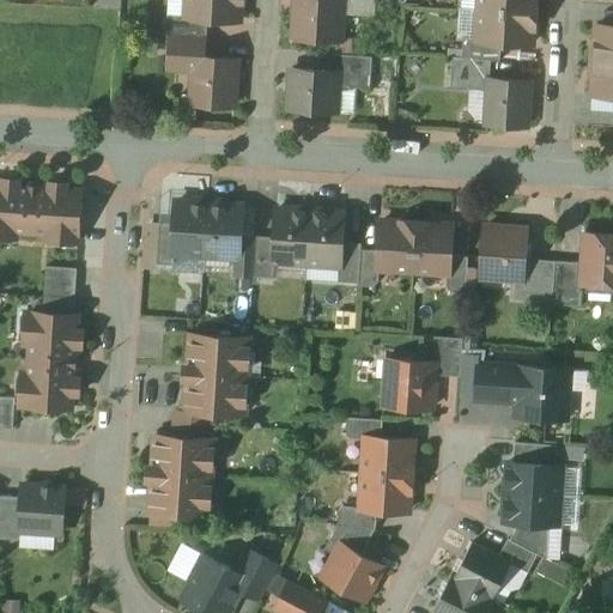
[(187,0),(186,17),(186,19),(208,20),(240,23),(241,0),(187,0)]
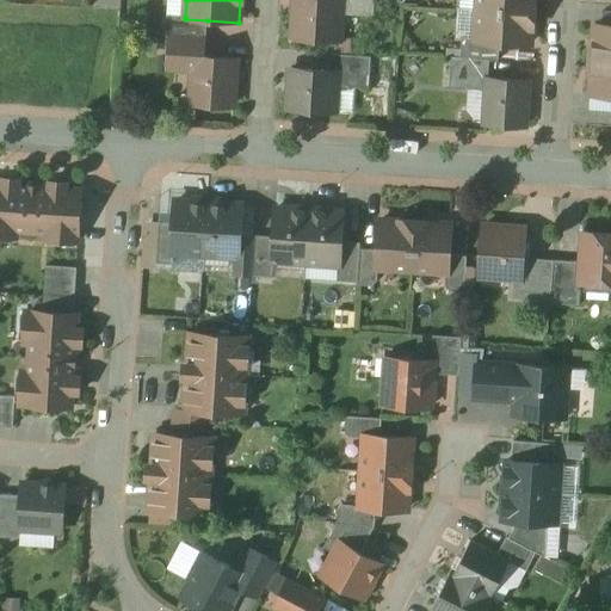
[(332,0),(323,0),(295,0),(292,38),(308,39),(310,42),(321,42),(323,39),(331,41),(339,41),(341,16),(341,1),(332,0)]
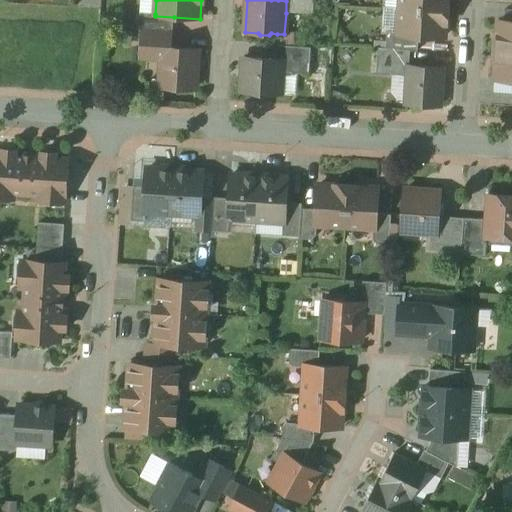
[(313,0),(278,0),(286,1),(286,13),(313,14),(313,0)]
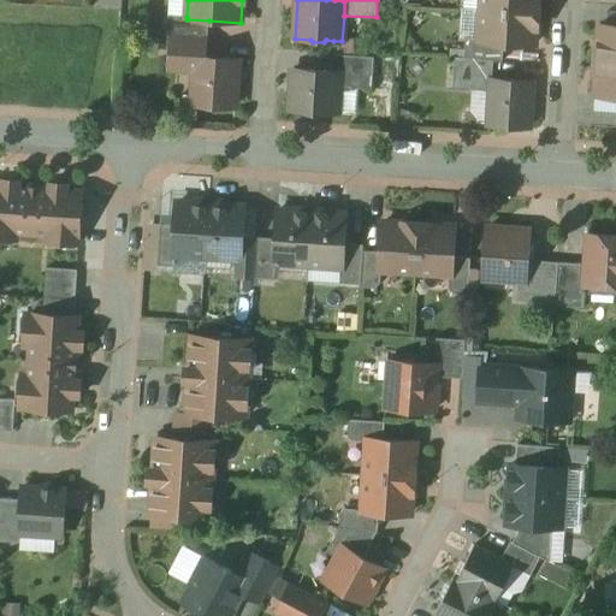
[(481,0),(481,10),(538,15),(538,5),(537,5),(537,0),(481,0)]
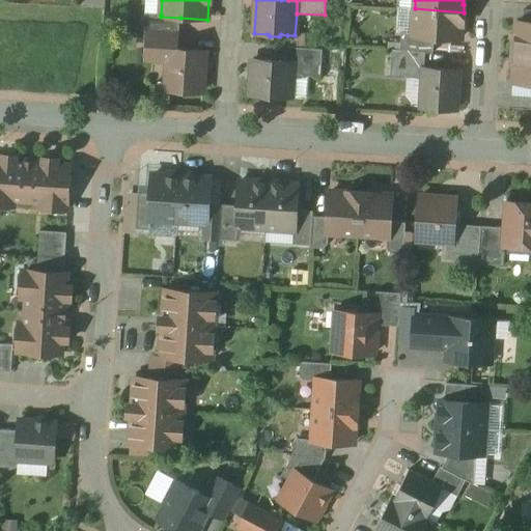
[(464,12),(415,8),(413,34),(413,36),(434,37),(460,39),(462,20),(464,20),(464,12)]
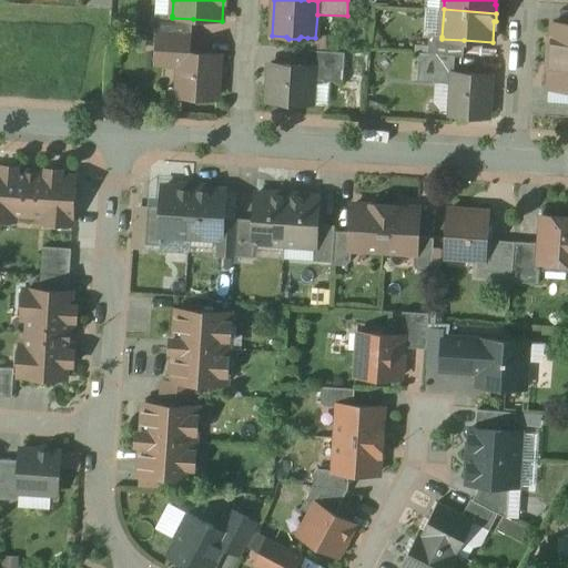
[(193,19),(172,18),(172,16),(155,14),(154,32),(159,32),(190,34),(192,34),(193,19)]
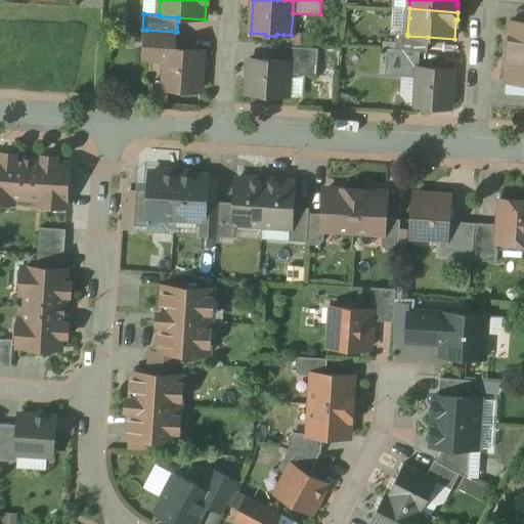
[(523,23),(510,23),(509,44),(507,44),(506,52),(523,52),(523,23)]
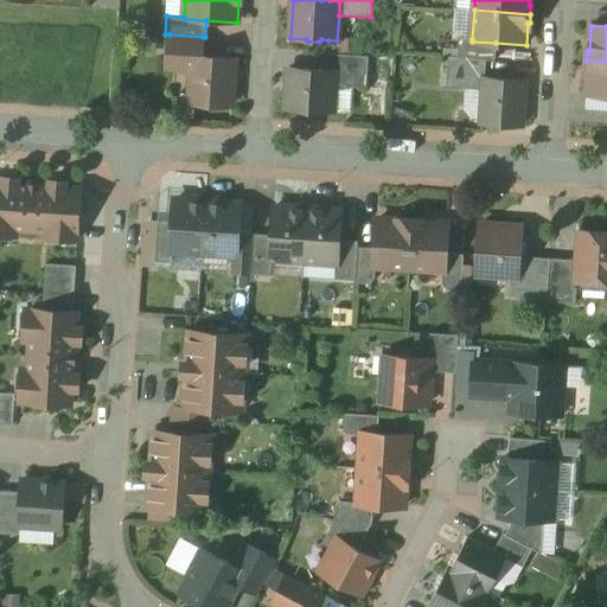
[(203,37),(170,34),(167,68),(192,69),(193,57),(202,58),(203,37)]
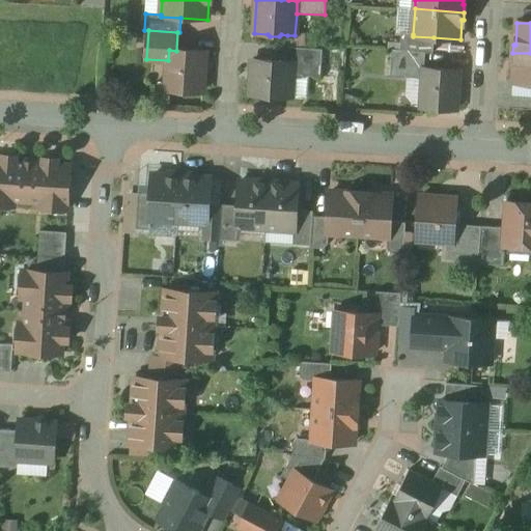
[(413,34),(400,33),(399,51),(420,53),(432,53),(434,37),(413,36),(413,34)]
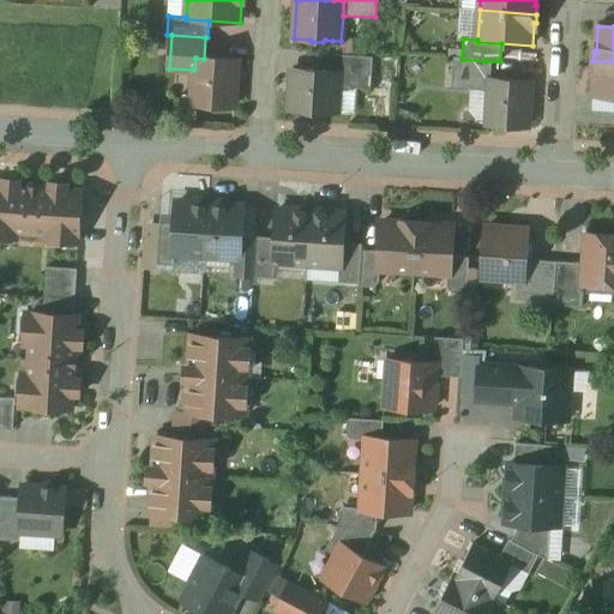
[(373,58),(330,55),(329,72),(338,73),(337,88),(371,90),(373,58)]
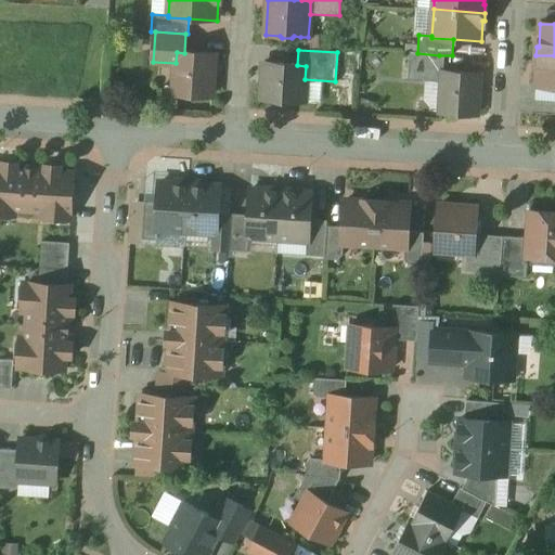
[(184,53),(177,52),(176,63),(173,94),(211,97),(215,55),(184,53)]
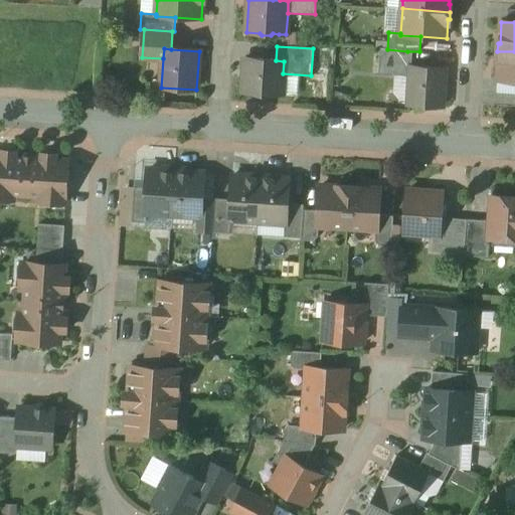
[(387,49),(379,49),(378,75),(394,76),(395,66),(406,67),(407,51),(387,49)]
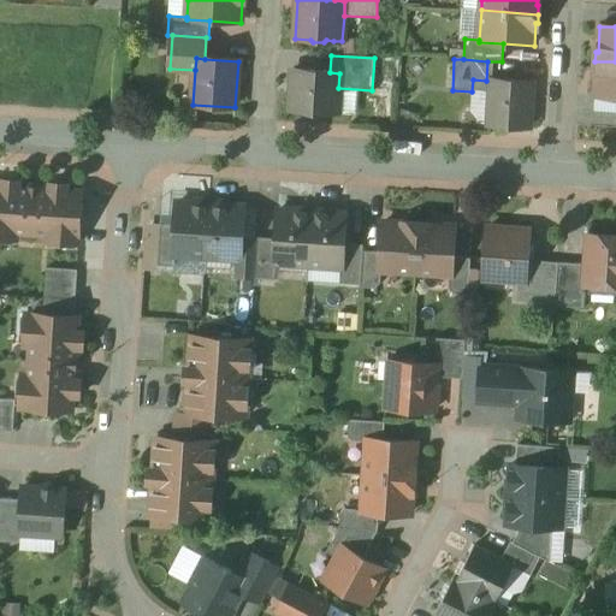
[(615,61),(594,61),(594,70),(597,70),(594,96),(615,96),(615,61)]
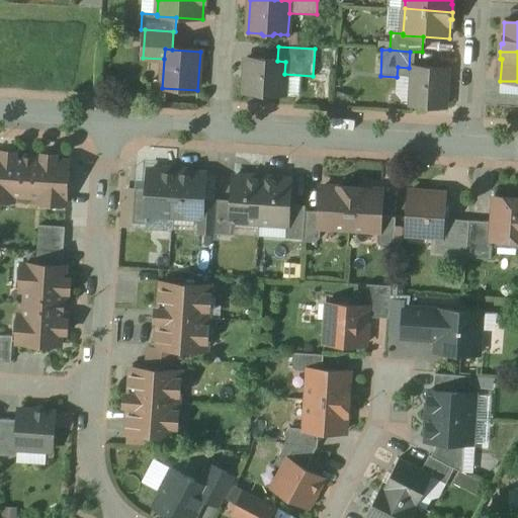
[(277,61),(246,59),(244,92),(257,93),(259,95),(268,96),(270,94),(283,95),(284,74),(285,62),(277,61)]
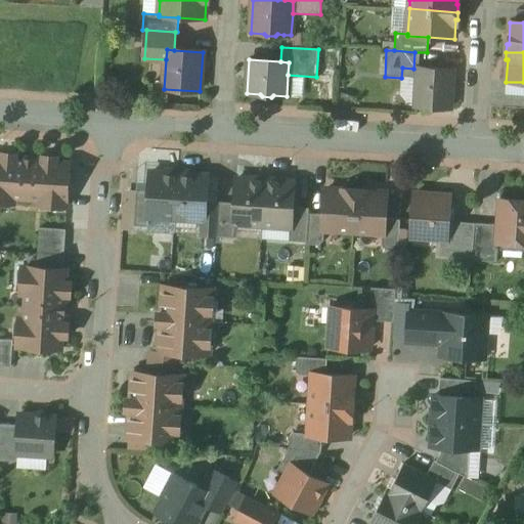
[(452,71),(419,69),(416,106),(431,107),(433,110),(443,111),(445,108),(449,108),(452,71)]
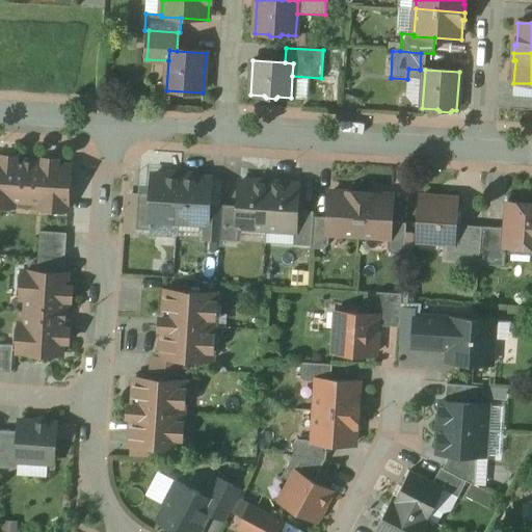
[(35,161),(24,161),(24,163),(17,162),(17,157),(2,156),(2,161),(0,161),(0,206),(15,207),(15,202),(40,204),(40,209),(53,210),(54,205),(68,205),(71,165),(57,165),(58,160),(44,159),(44,164),(35,163),(35,161)]
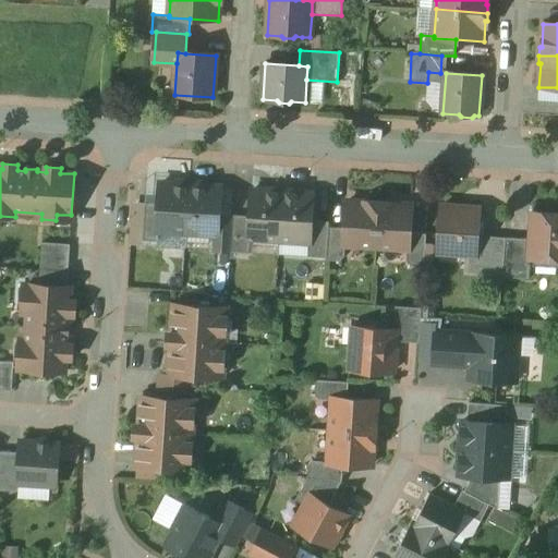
[(181,186),(160,185),(159,205),(157,231),(158,231),(187,232),(191,184),(181,184),(181,186)]
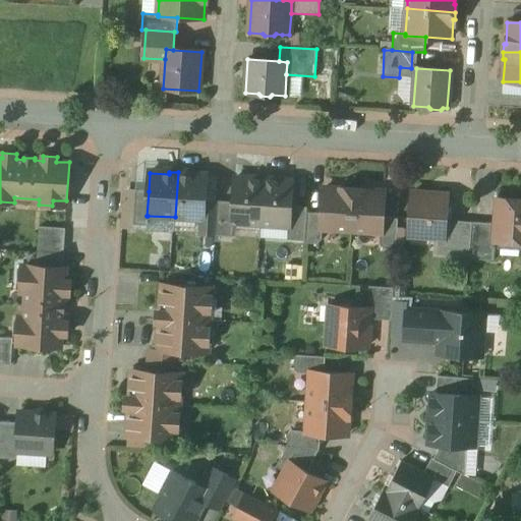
[(207,176),(187,175),(187,173),(178,172),(175,217),(203,219),(204,219),(205,200),(207,176)]
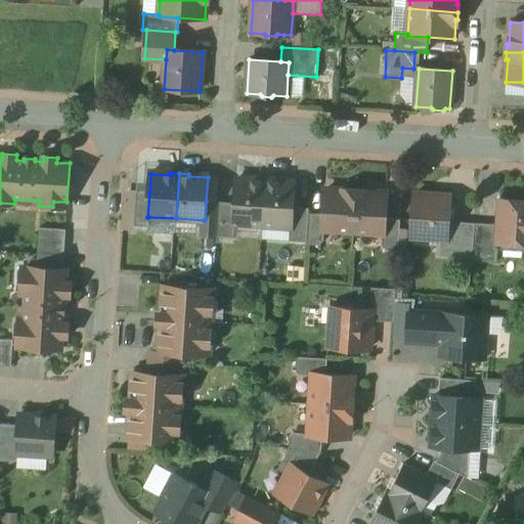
[(256,181),(236,180),(234,204),(233,223),(234,224),(262,225),(265,179),(256,178),(256,181)]
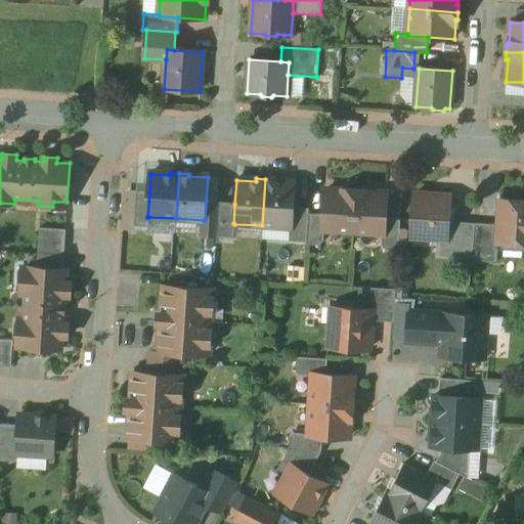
[(294,183),(274,182),(274,179),(265,179),(262,225),(290,227),(291,227),(293,208),(294,183)]
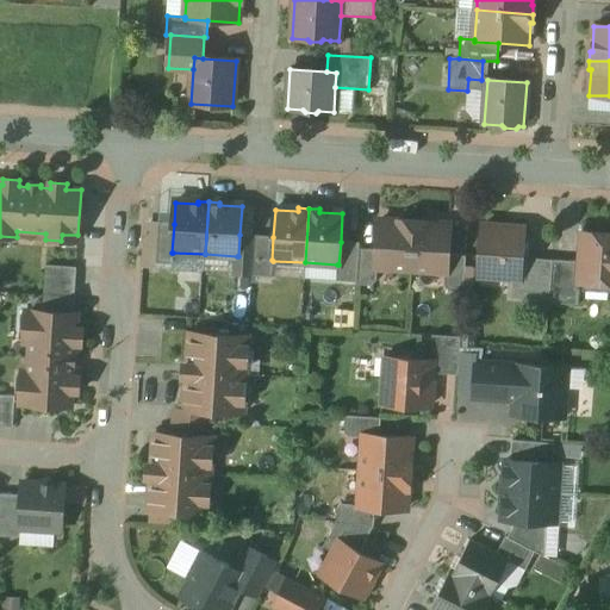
[(405,223),(379,222),(377,250),(375,266),(378,266),(378,269),(411,272),(415,222),(405,222),(405,223)]
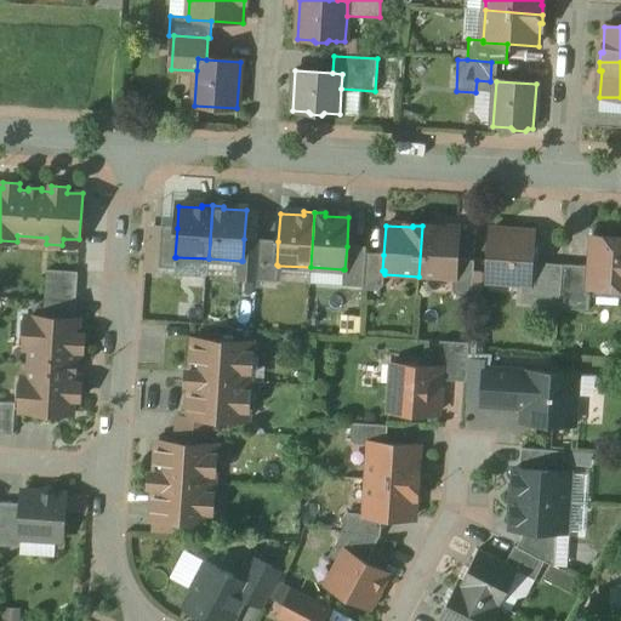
[(459,231),(431,228),(431,227),(422,226),(419,277),(454,279),(454,274),(455,275),(456,260),(459,231)]
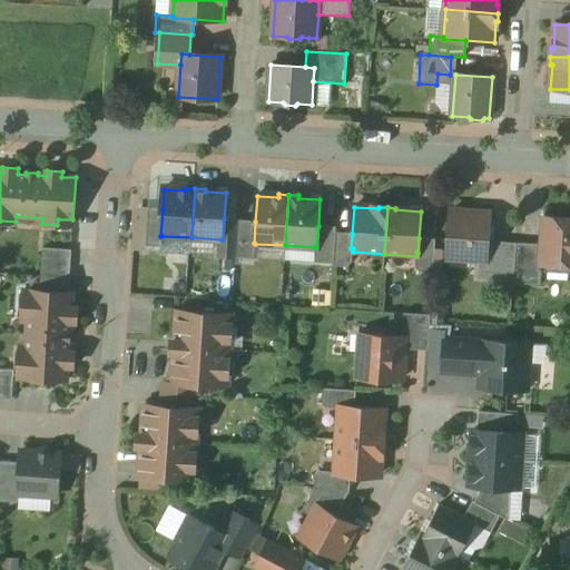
[(163,209),(149,208),(146,246),(160,247),(161,236),(160,236),(163,209)]
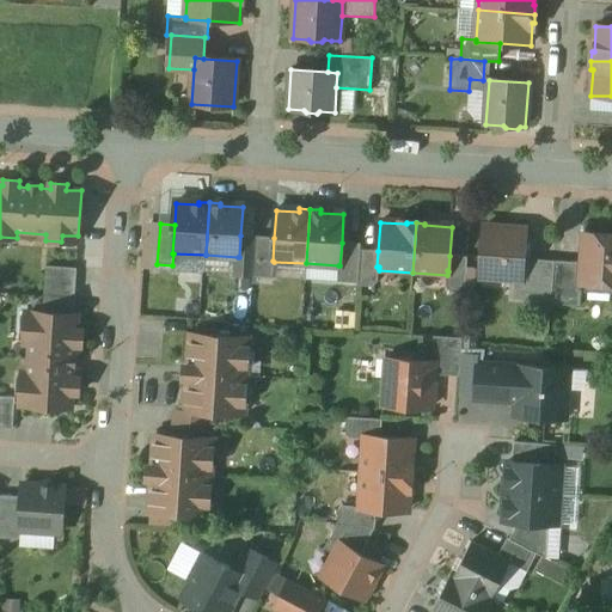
[(525,230),(484,227),(481,269),(505,271),(506,274),(507,276),(508,277),(510,279),(515,279),(514,299),(531,300),(534,259),(527,259),(524,256),(525,230)]
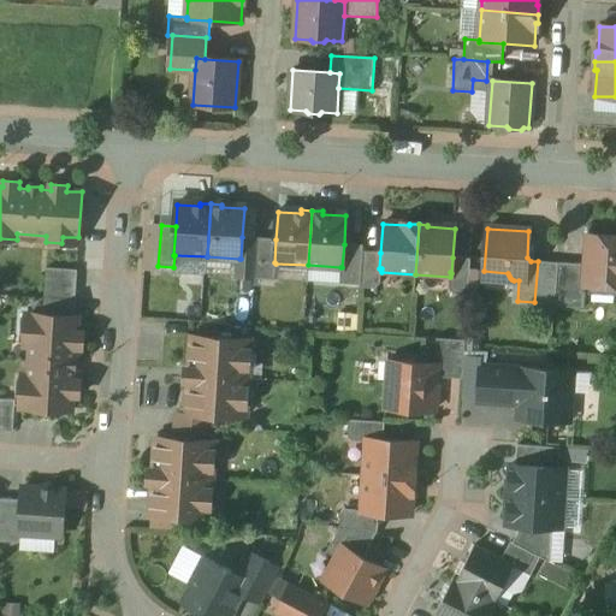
[(615,237),(587,235),(585,265),(584,285),(585,285),(615,288),(615,237)]
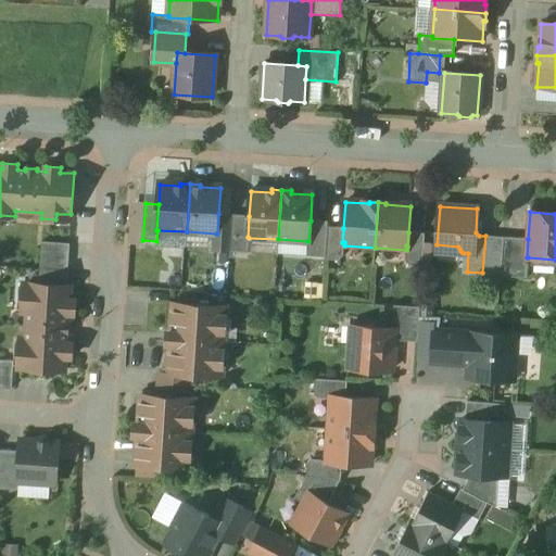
[(231,215),(218,214),(217,234),(216,234),(215,250),(229,251),(231,215)]
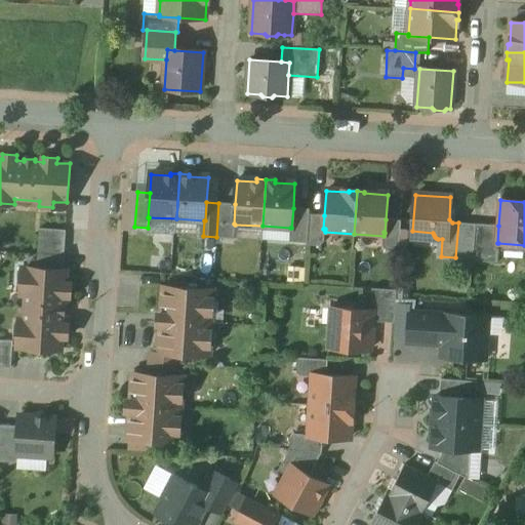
[(235,204),(218,203),(216,237),(234,238),(235,225),(234,224),(235,204)]
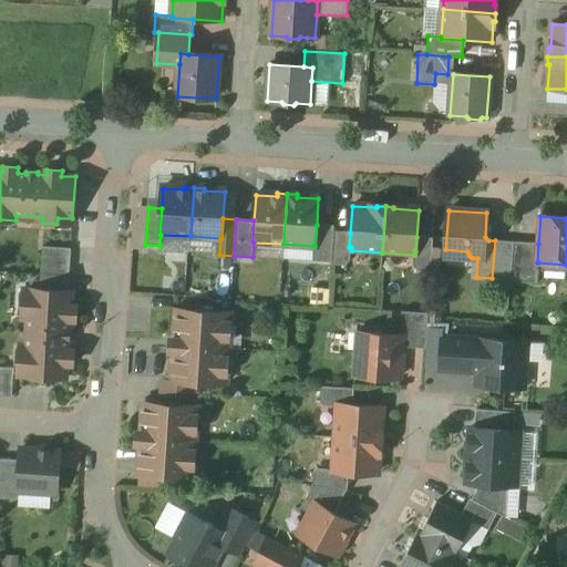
[(334,226),(317,225),(315,246),(313,246),(312,261),(332,263),(334,232),(334,226)]
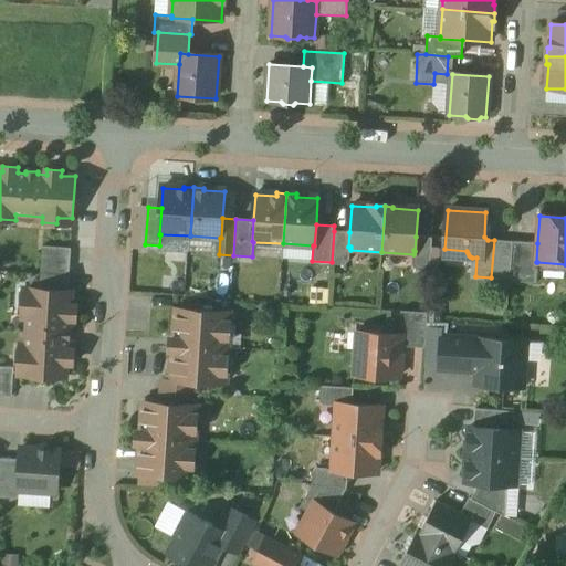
[(349,232),(334,231),(332,262),(332,264),(345,265),(349,261),(350,250),(350,247),(348,247),(349,232)]
